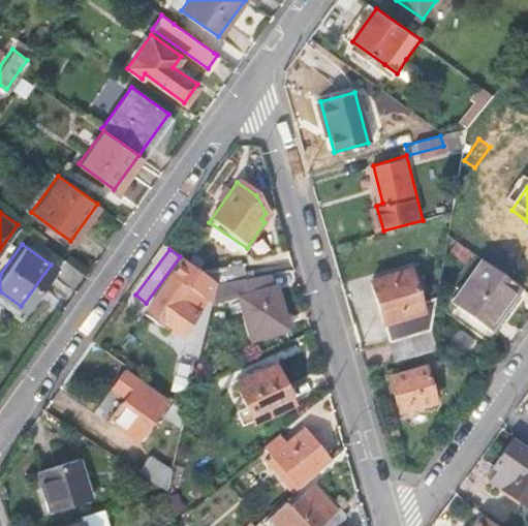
[(204,271),(184,256),(148,308),(182,333),(206,299),(213,304),(218,282),(204,271)]
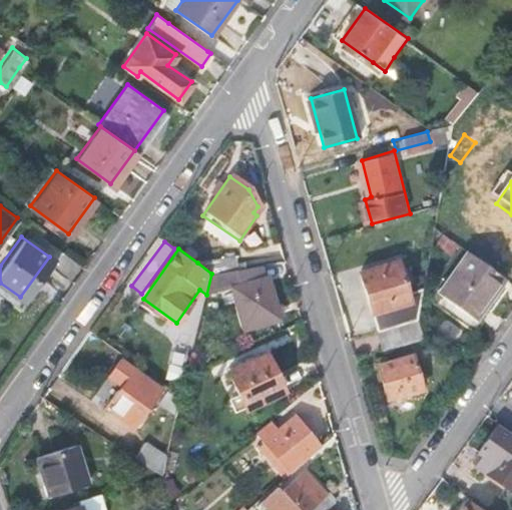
[(469,249),(439,291),(472,315),(502,274),(469,249)]
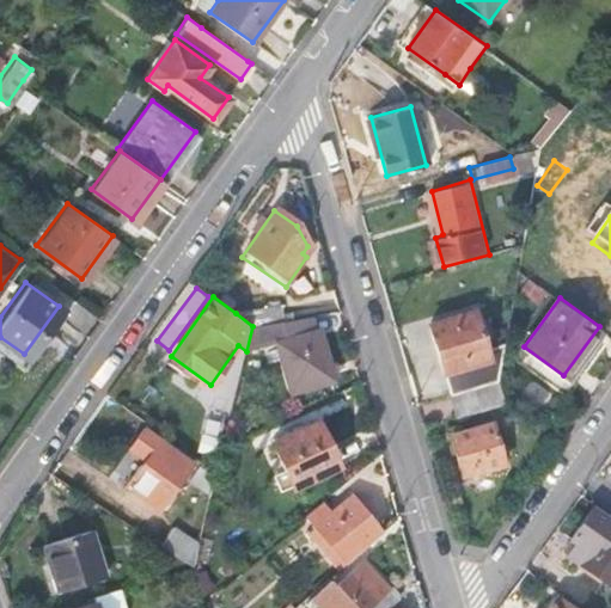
[(236,313),(252,326),(285,320),(281,302),(236,313)]
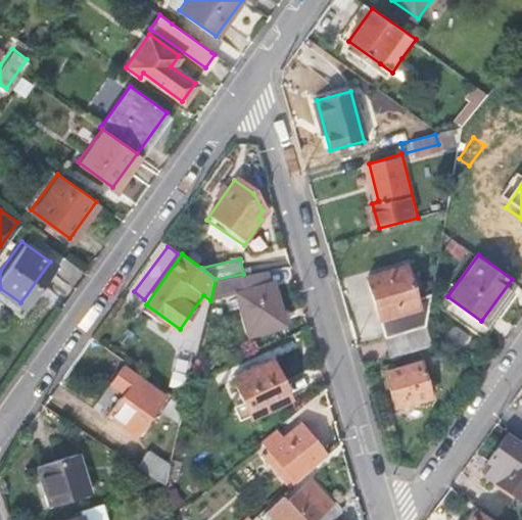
[(367,276),(384,337),(388,336),(412,330),(406,309),(417,305),(407,265),(367,276)]
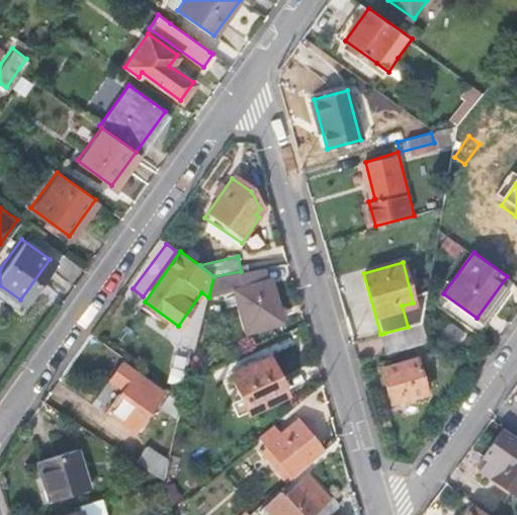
[(241,271),(213,276),(208,297),(234,289),(247,332),(282,321),(270,278),(268,278),(265,266),(241,271)]
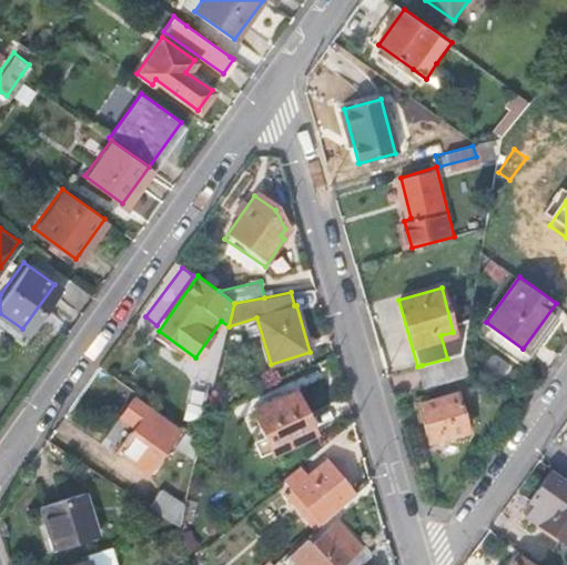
[(422,365),(427,385),(468,373),(464,354),(447,359),(422,365)]
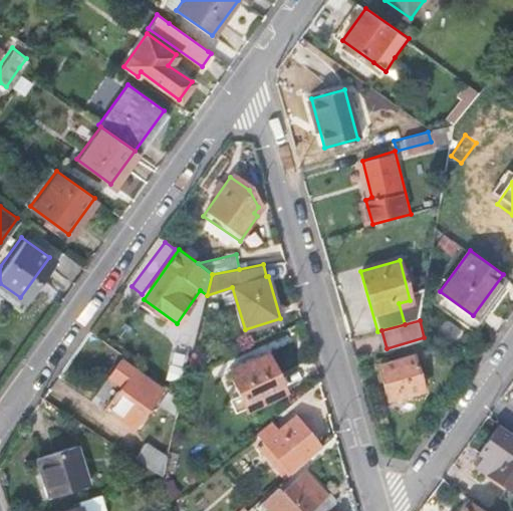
[(413,353),(377,363),(388,398),(423,388),(413,353)]
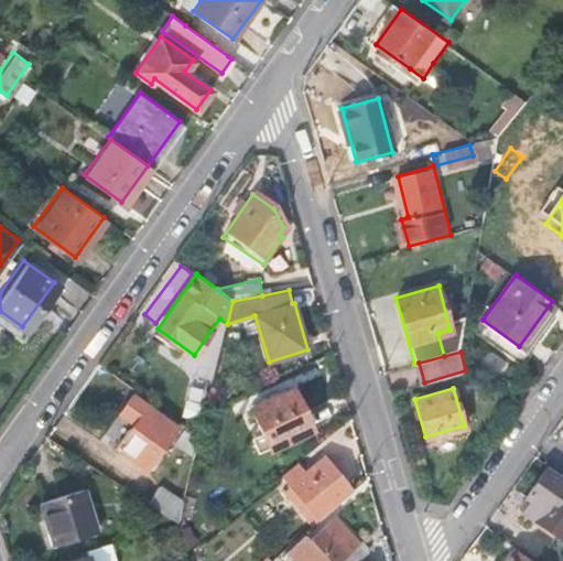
[(294,389),(252,410),(271,451),(314,431),(294,389)]
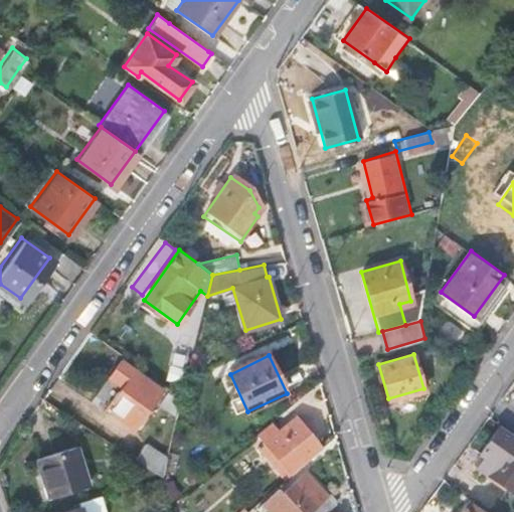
[(122,386),(105,410),(132,430),(160,389),(121,360),(109,376),(122,386)]
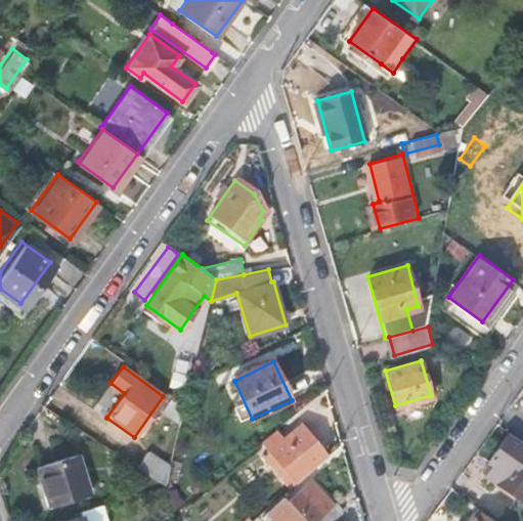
[(163,396),(184,413),(186,405),(167,391),(163,396)]
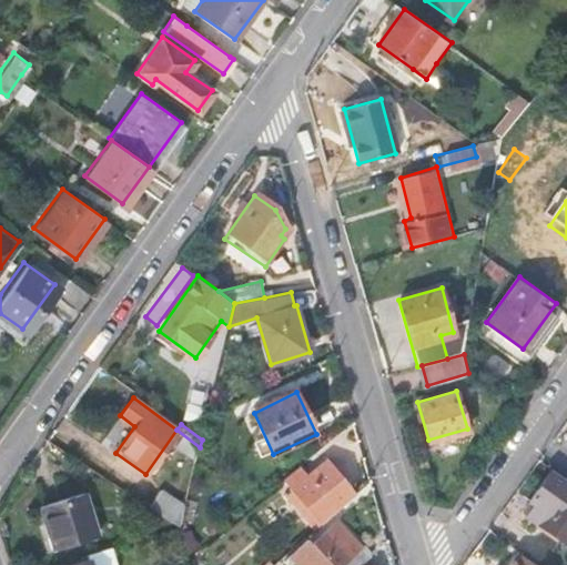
[(307,478),(292,492),(322,525),(356,495),(325,461),(306,477),(307,478)]
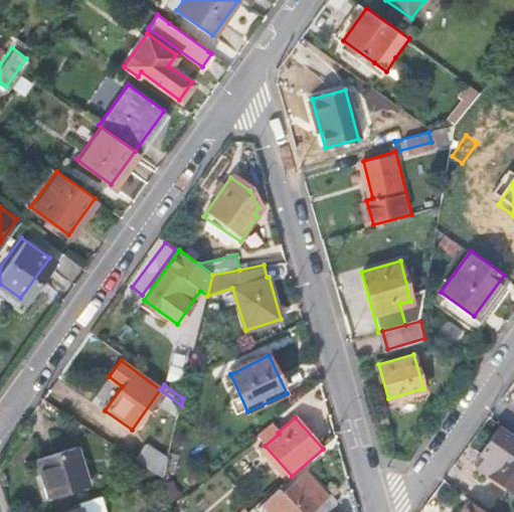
[(486,456),(490,458),(482,469),(513,491),(513,436),(504,430),(486,456)]
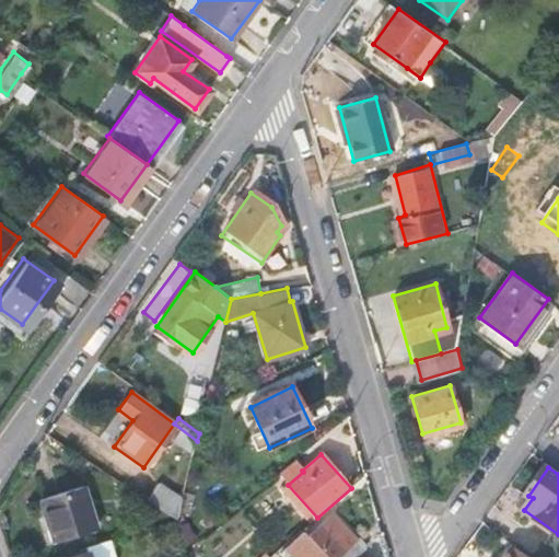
[(162,486),(150,503),(177,521),(183,500),(162,486)]
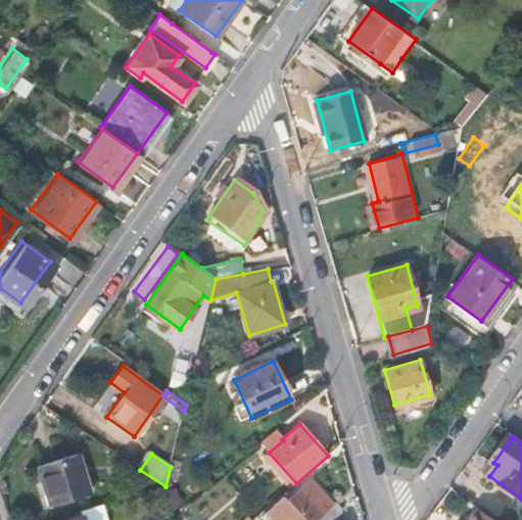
[(80,455),(41,466),(52,507),(92,495),(80,455)]
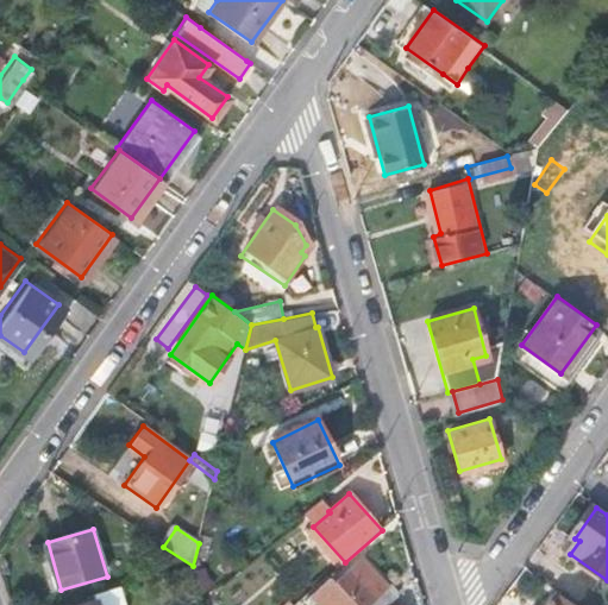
[(304,598),(311,604),(388,604),(394,600),(358,562),(333,585),(327,578),(304,598)]
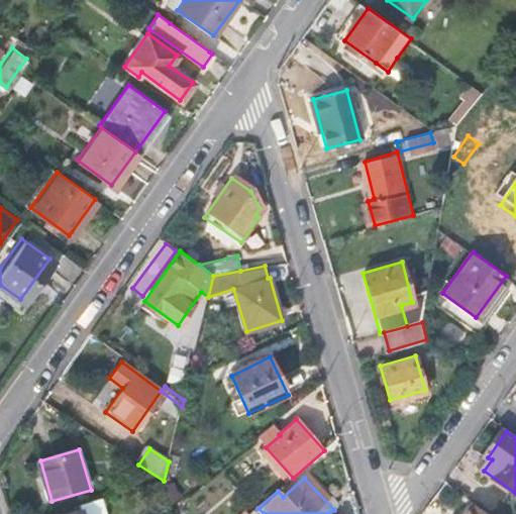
[(73,513),(109,513),(106,498),(84,504),(85,511),(73,513)]
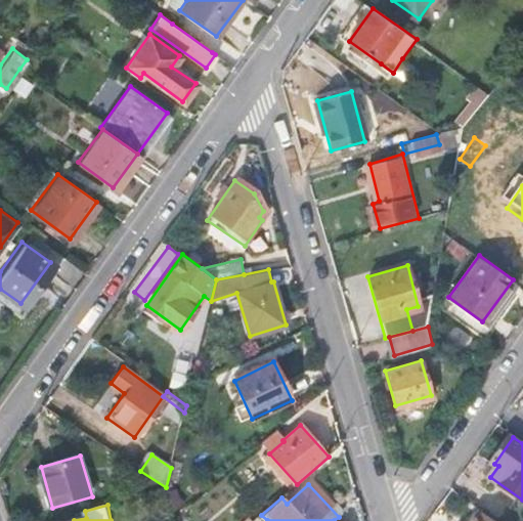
[(496,520),(478,509),(470,520),(496,520)]
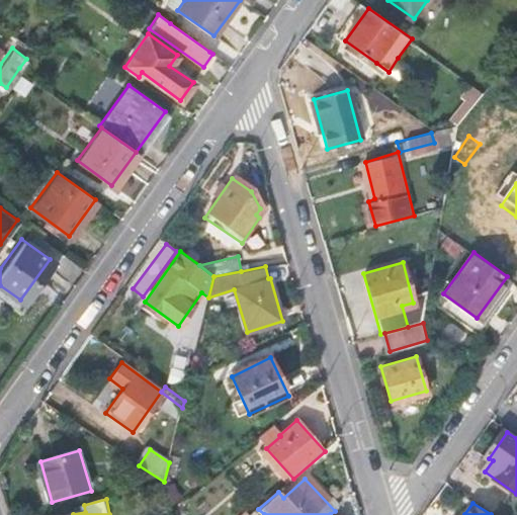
All buildings are outlined.
